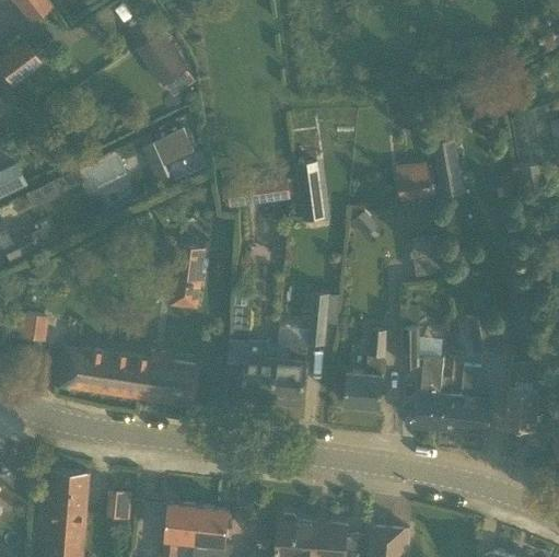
[(135,50),(161,88),(188,69),(161,31),(135,50)]
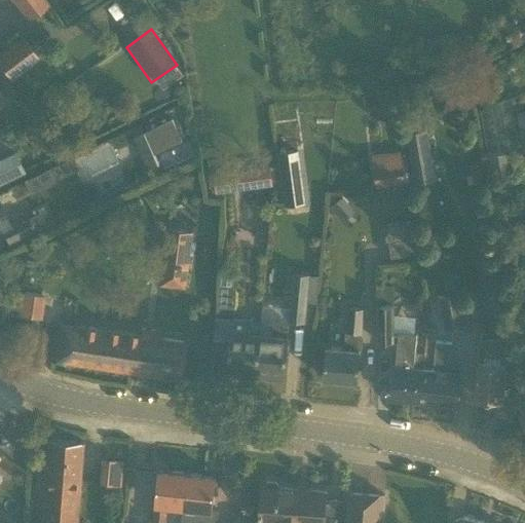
[(22,42),(0,58),(0,67),(10,80),(36,61),(22,42)]
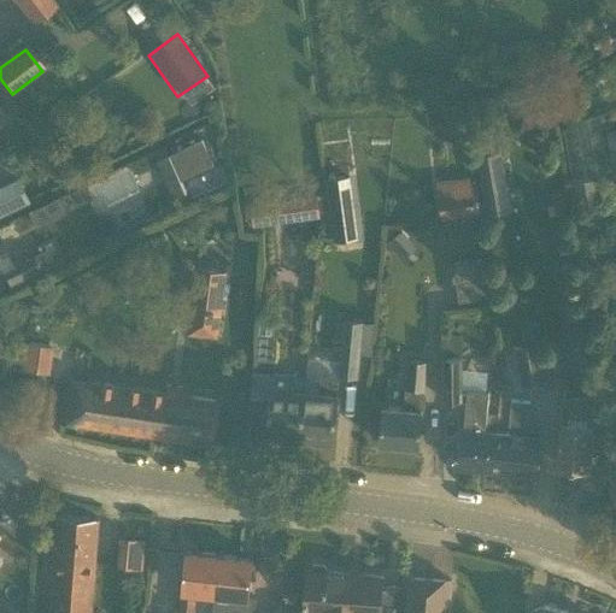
[(608,154),(615,152),(615,128),(615,130),(615,131),(603,135),(608,154)]
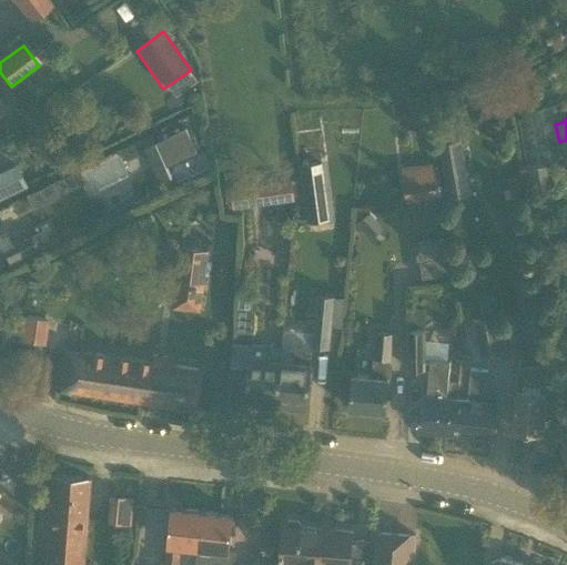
[(195,155),(185,132),(154,147),(165,170),(195,155)]
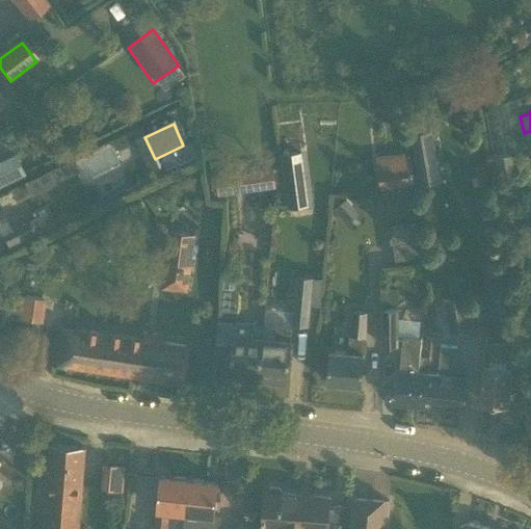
[(418,188),(440,185),(431,132),(408,135),(418,188)]
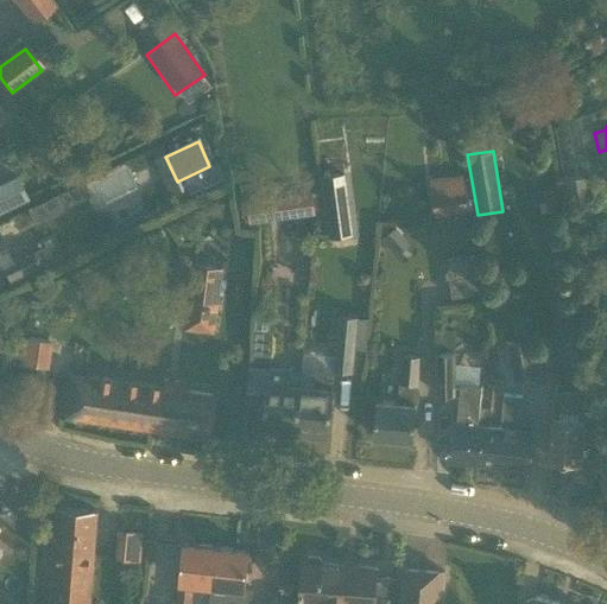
[(219,166),(182,182),(191,204),(208,197),(228,188),(227,188),(221,173),(219,166)]
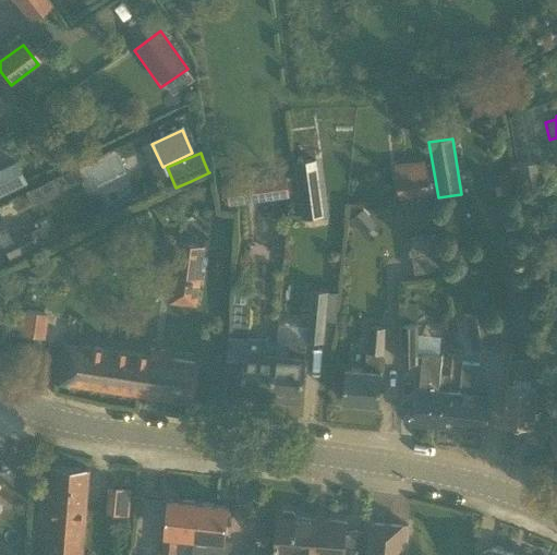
[(431,202),(425,164),(394,168),(399,206),(431,202)]
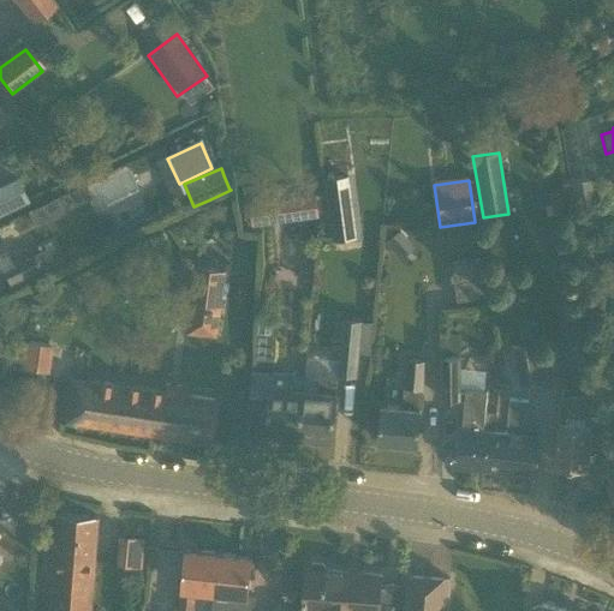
[(0,219),(27,205),(15,181),(0,189),(0,219)]
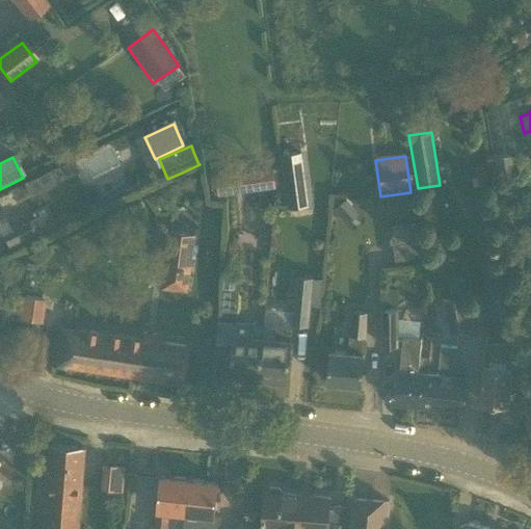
[(510,160),(488,157),(494,184),(514,181),(510,160)]
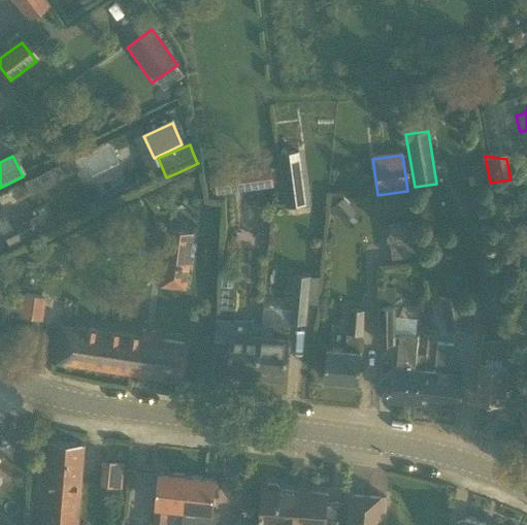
[(304,205),(298,167),(282,169),(287,207),(304,205)]
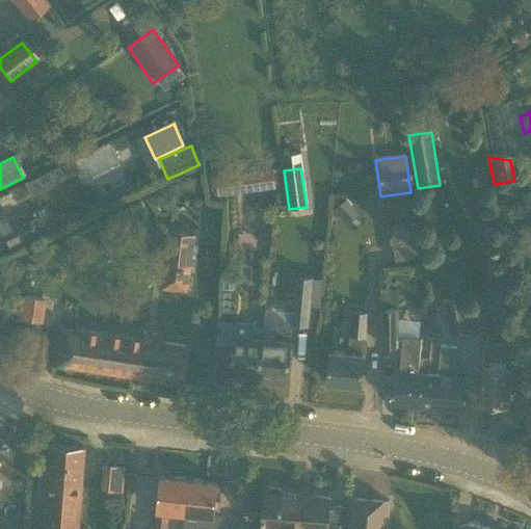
[(275,190),(272,172),(215,179),(218,199),(275,190)]
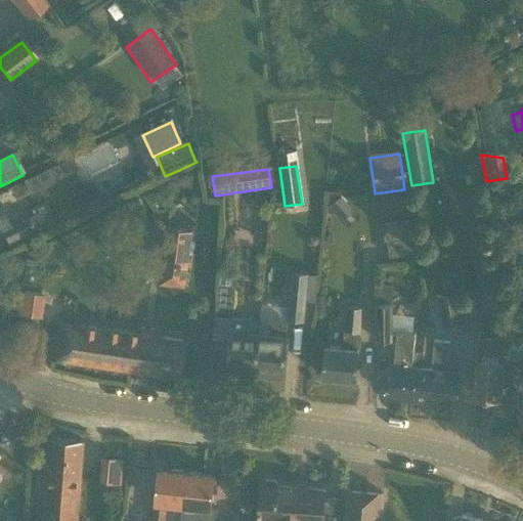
[(52,184),(47,174),(27,183),(32,193),(52,184)]
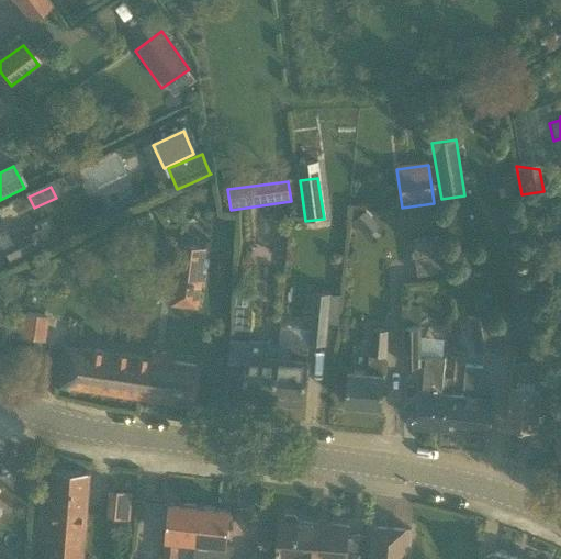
[(365,213),(352,225),(361,235),(373,223),(365,213)]
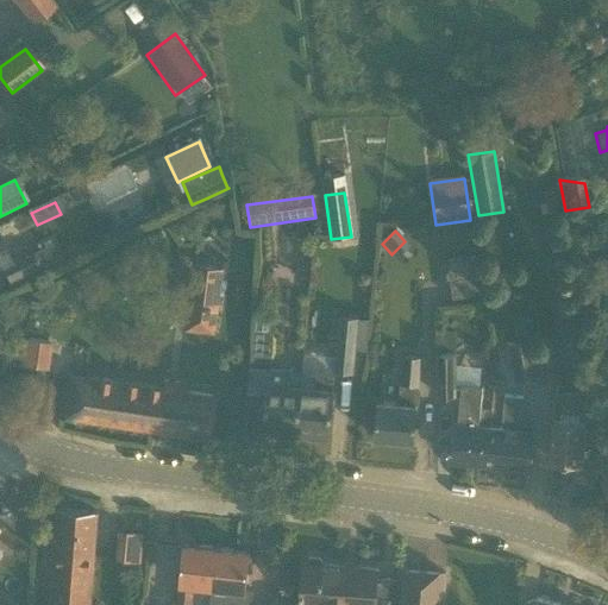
[(37,271),(30,256),(29,254),(1,268),(0,265),(0,269),(1,269),(10,284),(37,271)]
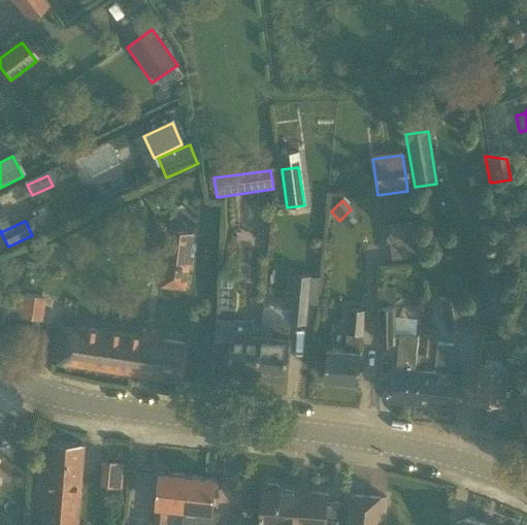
[(391,262),(423,257),(419,224),(387,228),(391,262)]
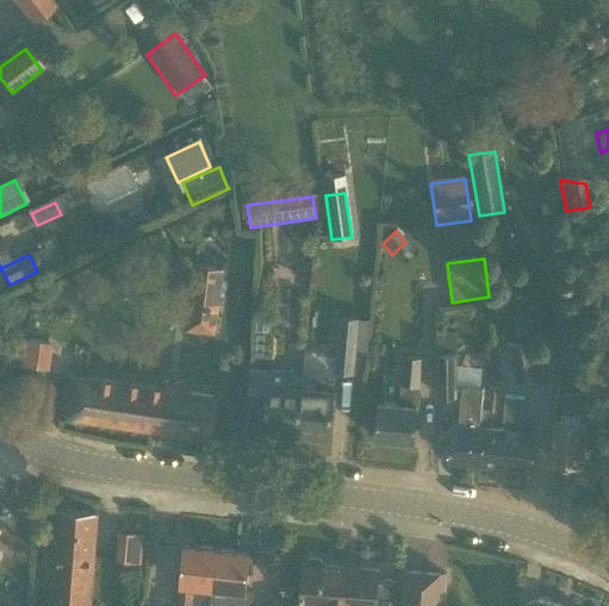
[(608,291),(608,268),(601,268),(597,289),(608,291)]
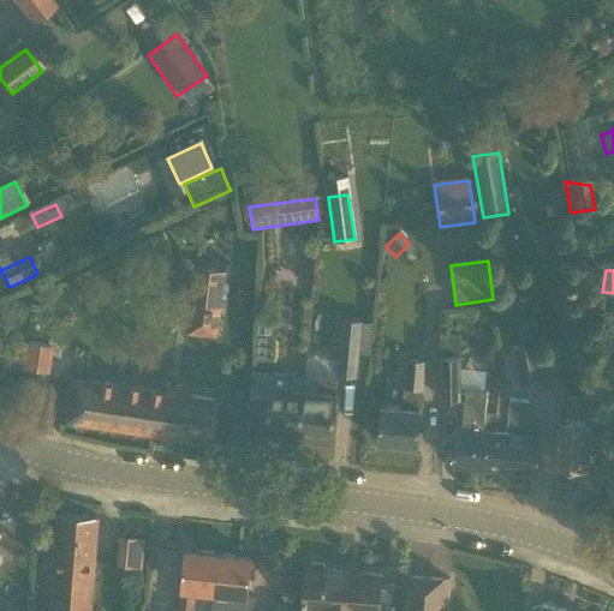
[(218,341),(225,276),(194,273),(185,336),(218,341)]
